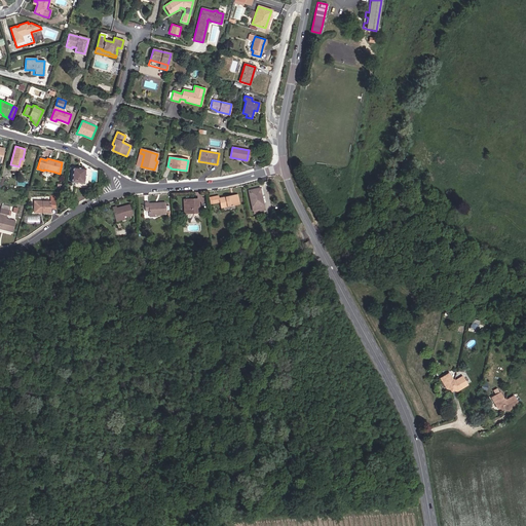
[(83,183),(84,168),(73,167),(71,182),(83,183)]
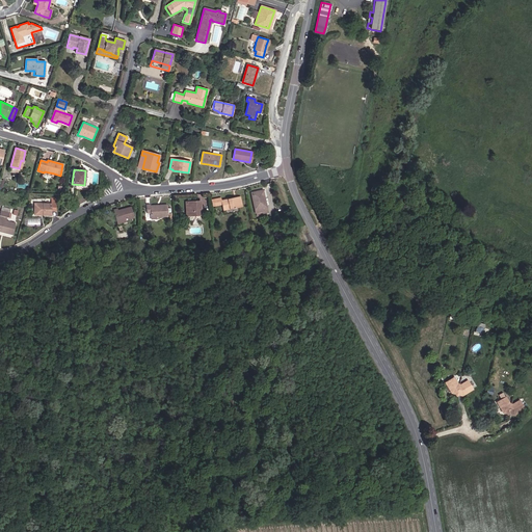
[(262,190),(251,193),(257,216),(267,214),(264,197),(263,196),(266,196),(265,190),(262,190)]
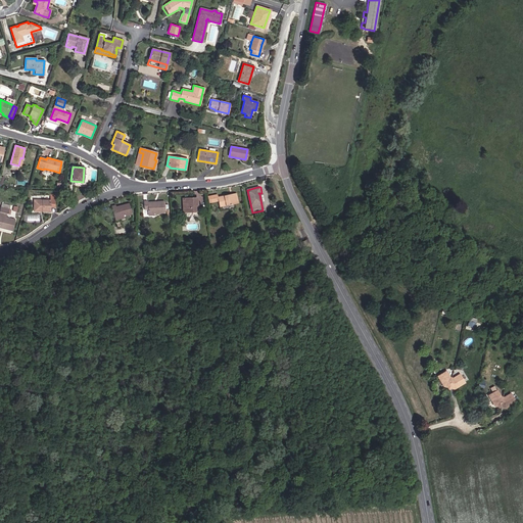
[(232,195),(224,197),(224,195),(217,197),(217,194),(207,196),(208,203),(218,201),(219,207),(238,203),(237,198),(236,194),(232,195)]
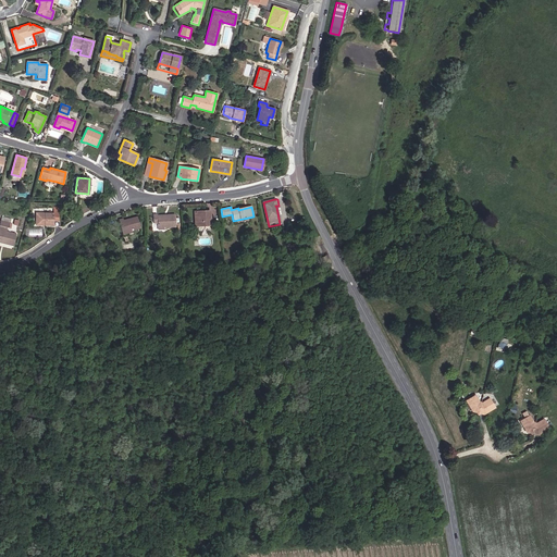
[(59,220),(59,211),(53,211),(53,213),(36,213),(36,225),(52,225),(52,220),(59,220)]
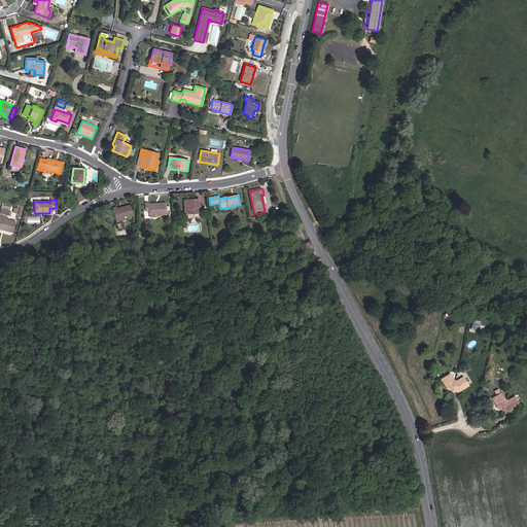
[(198,212),(198,200),(191,200),(191,204),(184,204),(185,213),(198,212)]
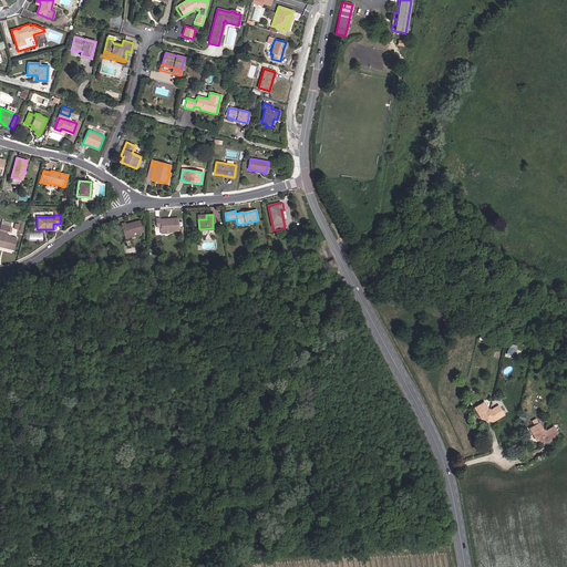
[(160,219),(160,218),(155,218),(156,227),(160,227),(161,234),(169,234),(169,232),(178,230),(177,218),(160,219)]
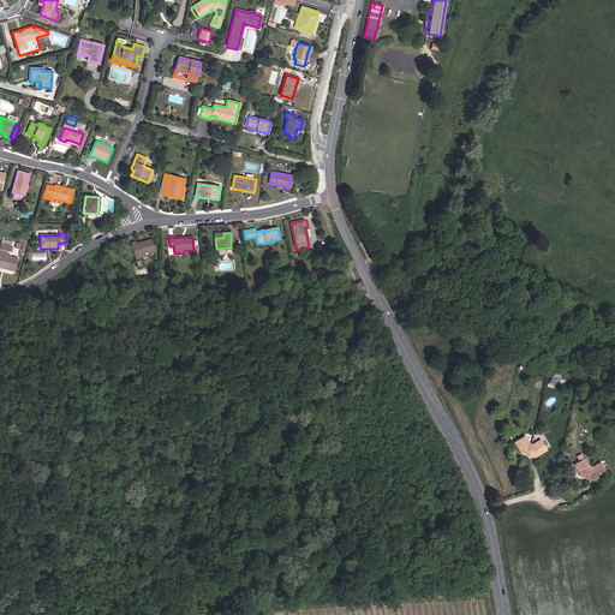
[(136,244),(135,242),(131,243),(135,257),(155,251),(151,239),(136,244)]
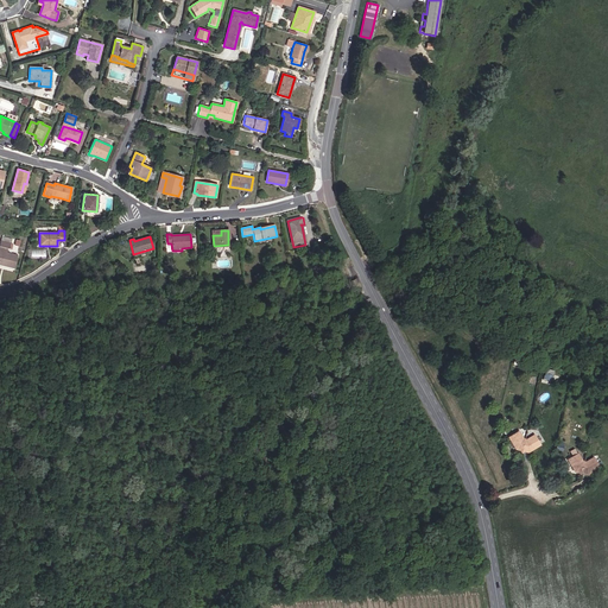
[(0,257),(1,258),(0,264),(13,267),(17,255),(6,253),(7,248),(0,246),(0,257)]
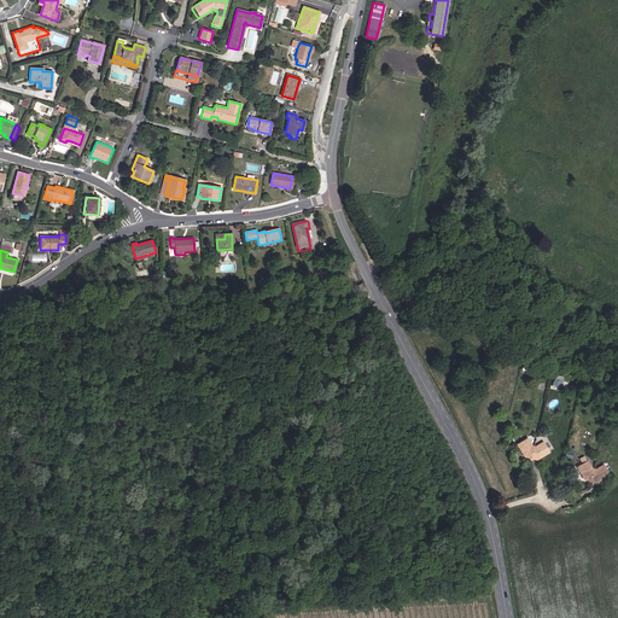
[(554,385),(561,386),(564,375),(555,374),(554,385)]
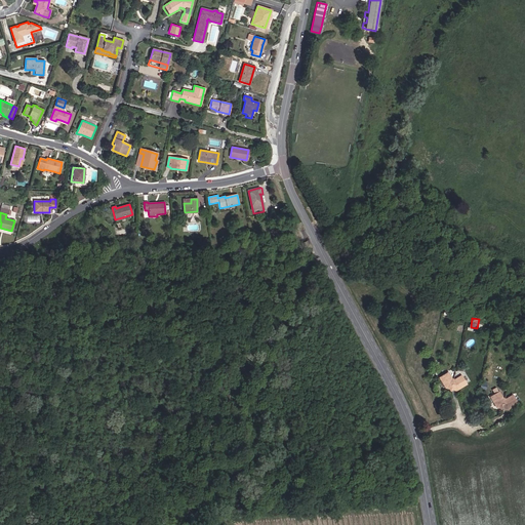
[(456,391),(467,384),(461,375),(454,379),(451,379),(447,372),(439,377),(445,388),(448,389),(453,390),(456,391)]
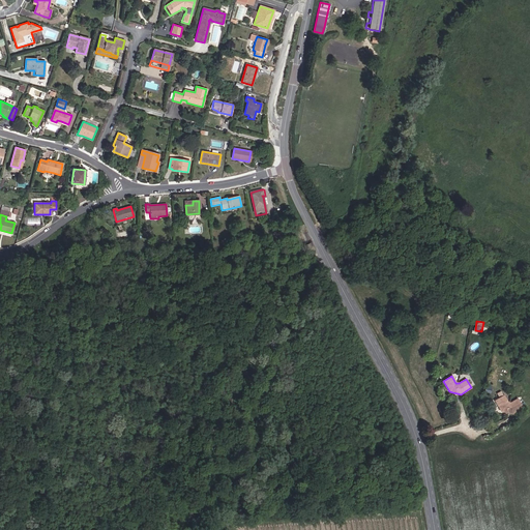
[(523,407),(518,399),(510,403),(507,403),(503,395),(495,401),(501,411),(504,412),(508,413),(512,414),(523,407)]
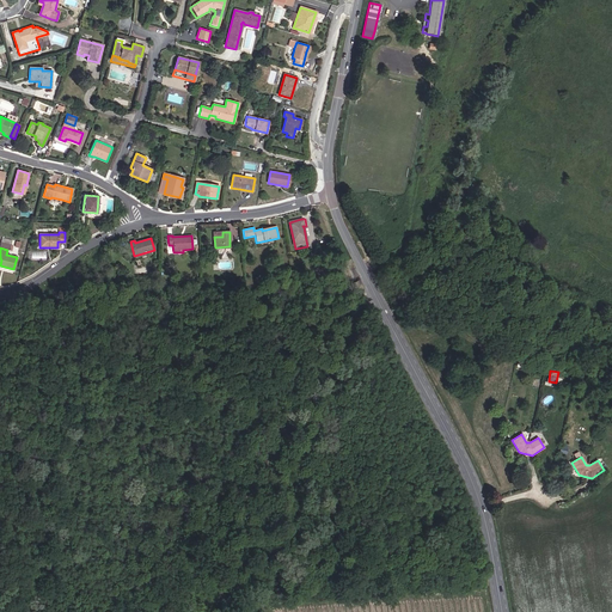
All buildings are outlined.
